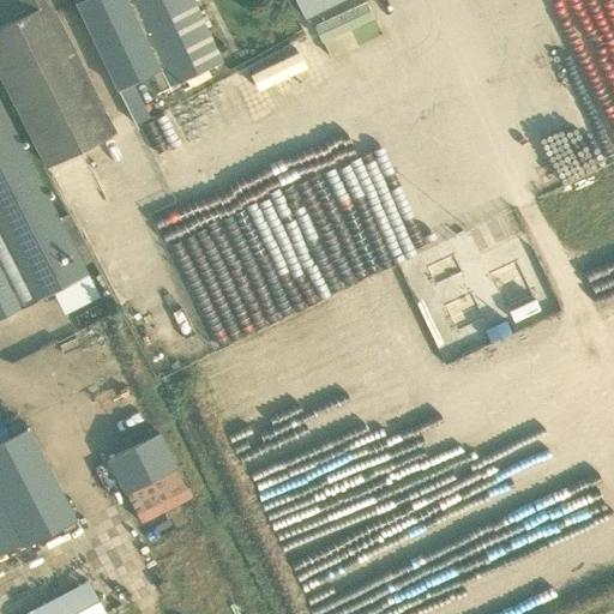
[(0,74),(48,168),(118,131),(49,0),(20,0),(28,13),(0,26),(0,74)]
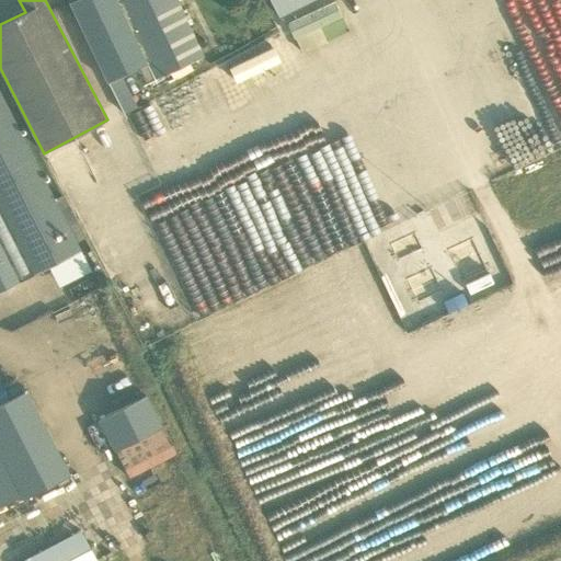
[(156,79),(203,56),(175,0),(72,0),(68,2),(106,82),(148,63),(156,79)]
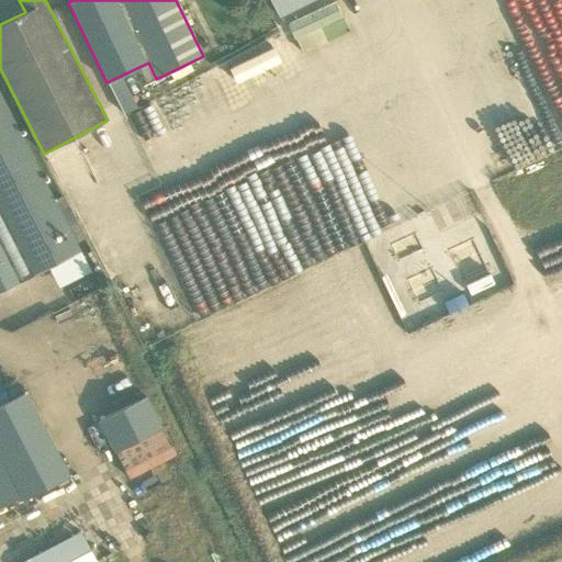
[(270,0),(284,26),(324,7),(319,0),(270,0)]
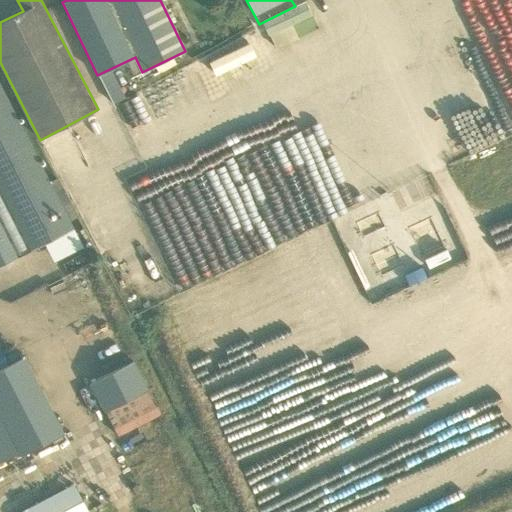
[(0,266),(73,227),(0,85),(0,266)]
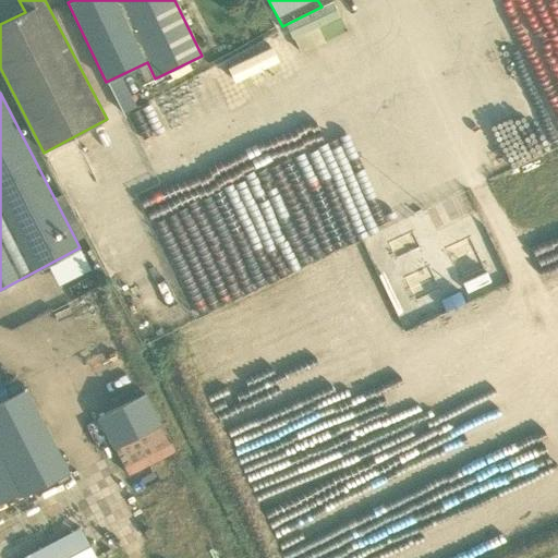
[(0,504),(20,494),(22,497),(70,472),(26,388),(0,401),(0,504)]
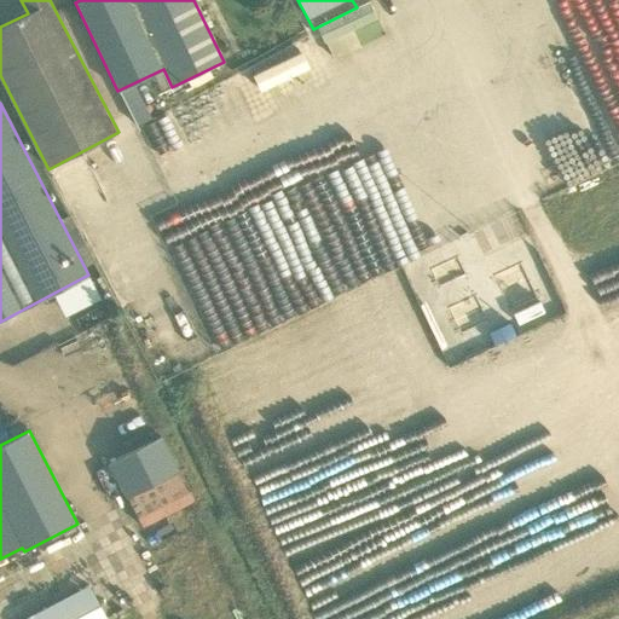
[(127,498),(179,472),(161,437),(109,462),(127,498)]
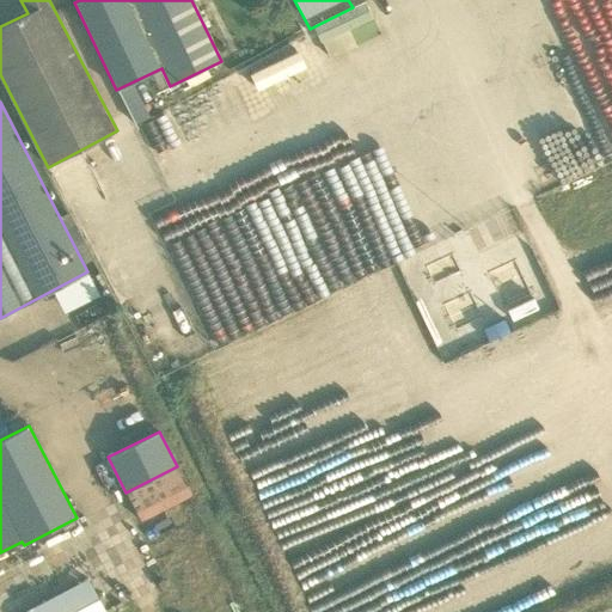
[(20,611),(108,611),(91,576),(19,610),(20,611)]
